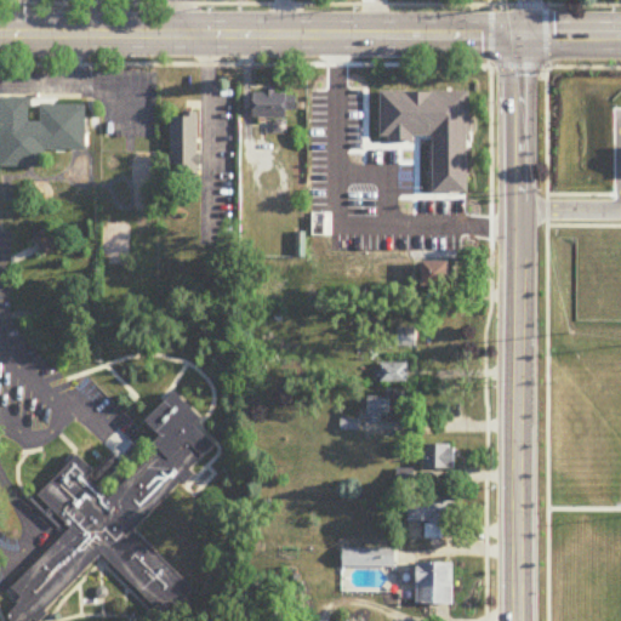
[(297,118),(297,95),(254,95),(254,118),(297,118)]
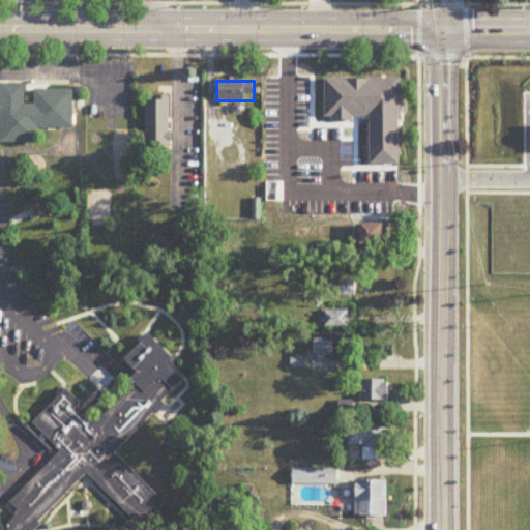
[(74,129),(74,89),(34,90),(34,105),(26,105),(26,85),(0,84),(0,119),(0,144),(39,143),(39,129),(74,129)]
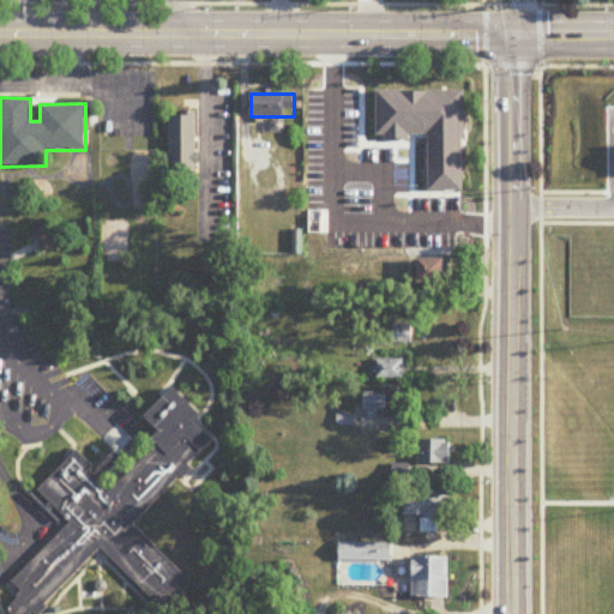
[(169,113),(170,172),(198,172),(197,113),(169,113)]
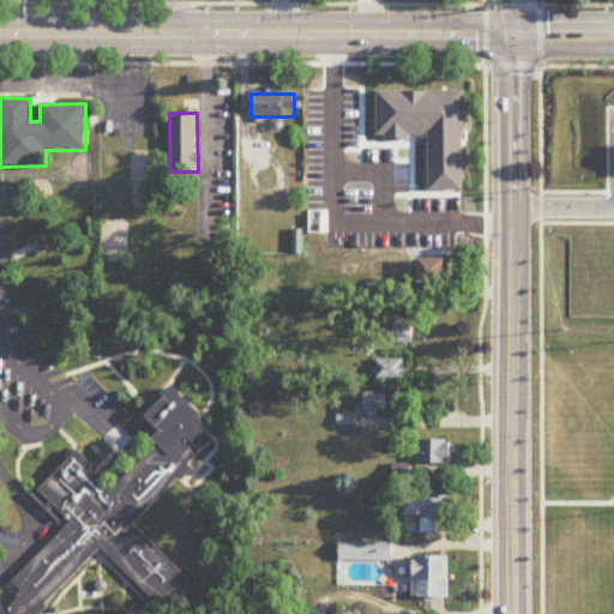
[(429,131),(429,191),(464,191),(464,138),(457,138),(457,131),(429,131)]
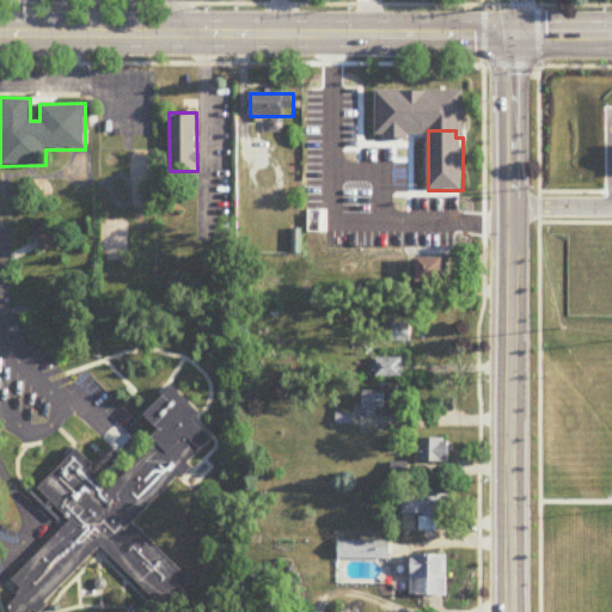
[(32,234),(47,252),(63,239),(49,221),(32,234)]
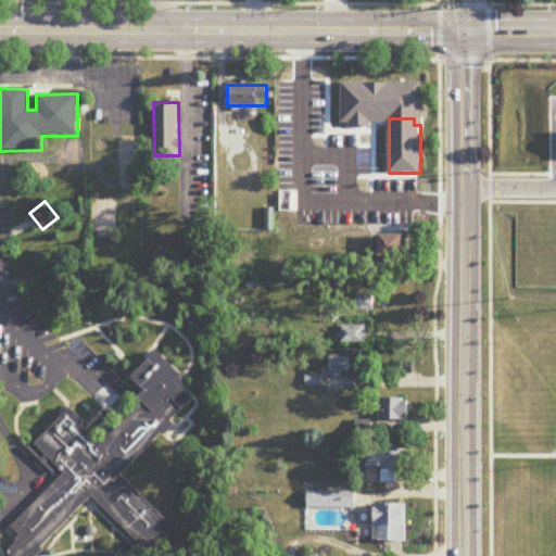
[(405,235),(381,235),(381,257),(405,257),(405,235)]
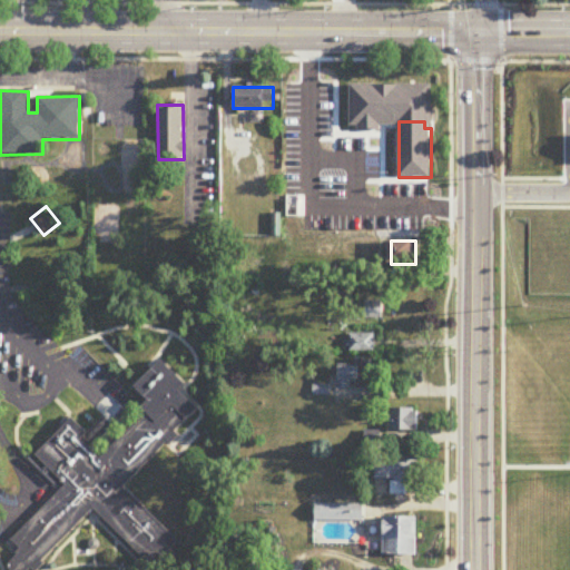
[(381,303),(364,303),(364,320),(381,320),(381,303)]
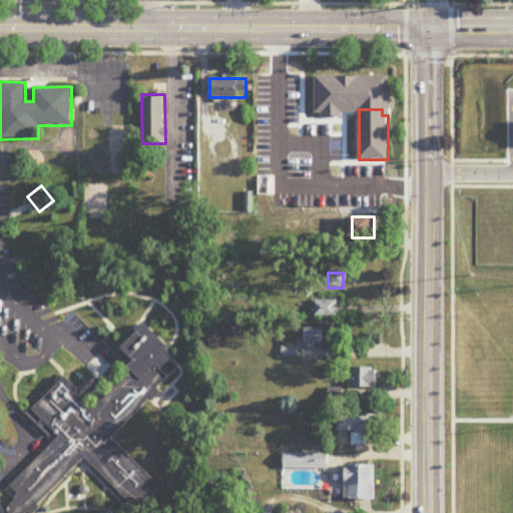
[(337,302),(314,302),(314,318),(337,318),(337,302)]
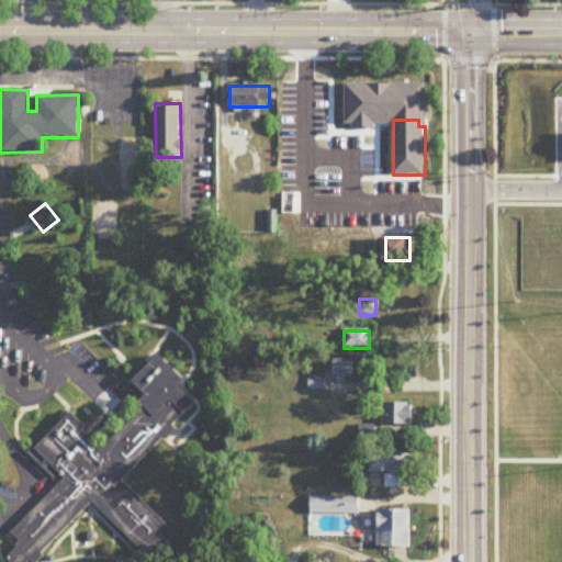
[(122,481),(199,406),(179,385),(184,380),(160,356),(134,382),(145,393),(99,438),(105,445),(99,452),(78,430),(83,426),(71,414),(35,449),(65,480),(11,532),(21,543),(6,558),(9,561),(32,561),(93,503),(147,558),(172,532),(122,481)]
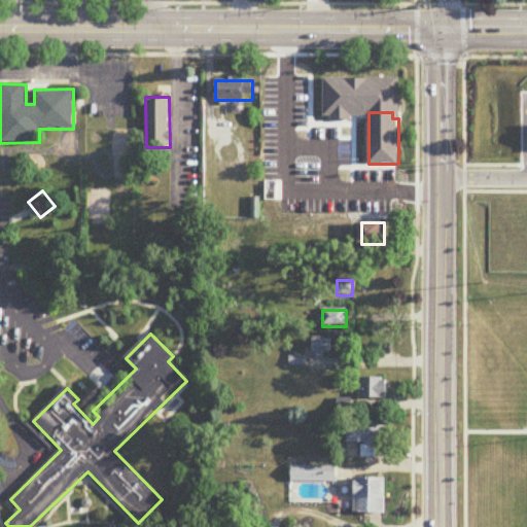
[(326,354),(334,354),(334,341),(311,341),(311,359),(326,359),(326,354)]
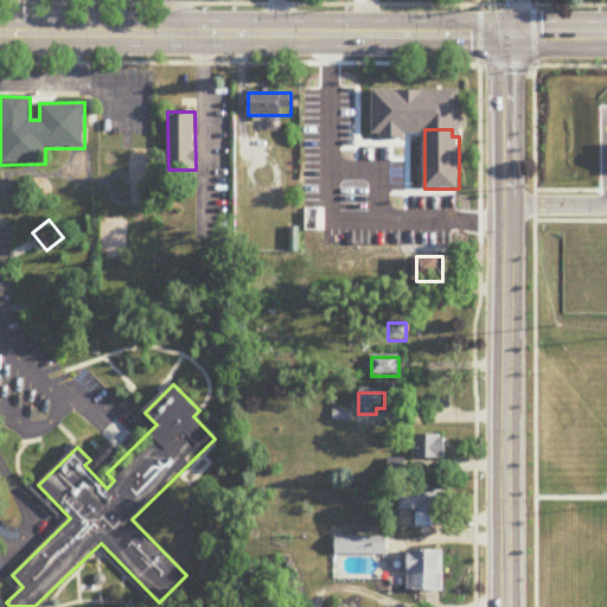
[(414,460),(445,460),(445,435),(414,435),(414,460)]
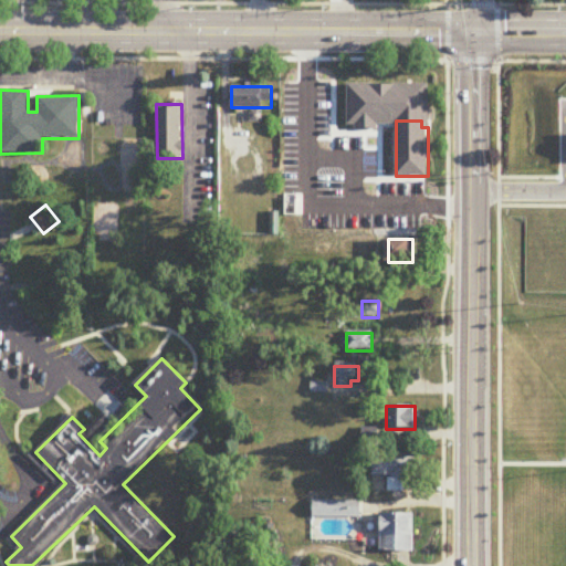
[(413,481),(415,454),(371,453),(371,477),(388,477),(388,492),(404,492),(404,481),(413,481)]
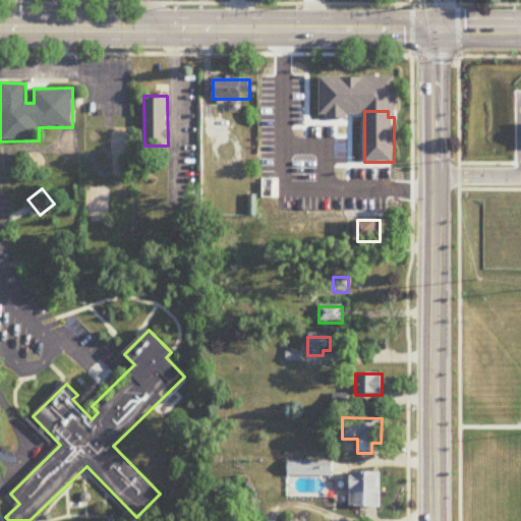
[(349,508),(381,508),(381,473),(349,473),(349,508)]
